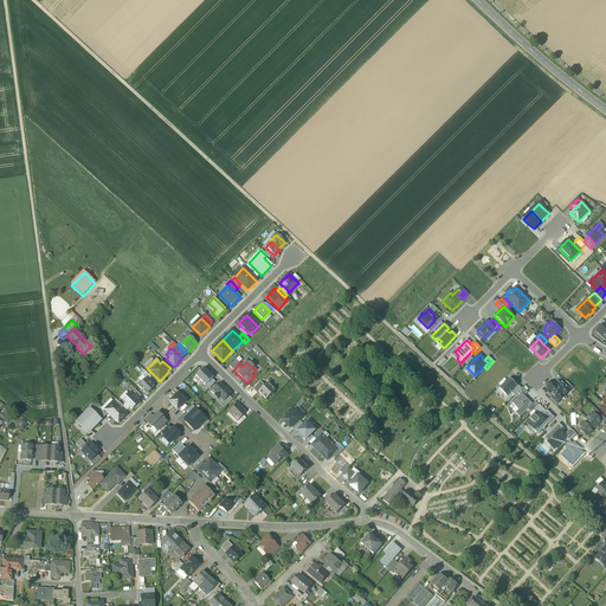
[(204,368),(194,376),(205,387),(212,380),(213,378),(204,368)]
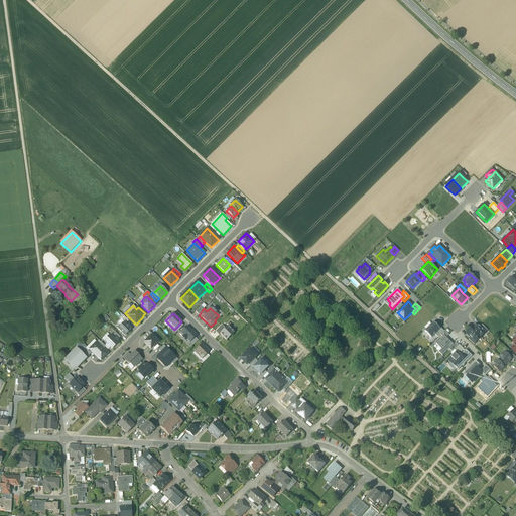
[(123,315),(120,318),(124,323),(126,325),(128,321),(123,315)]
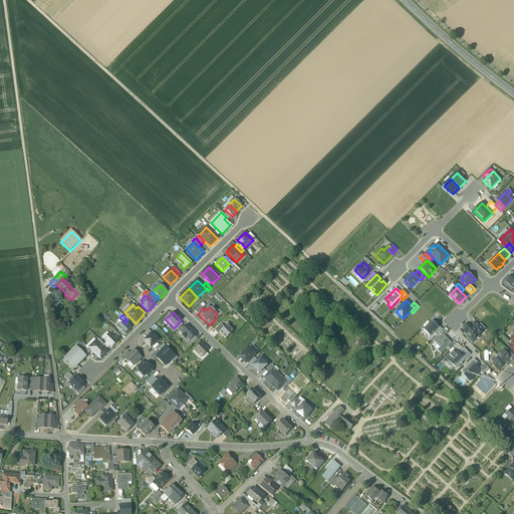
[(119,324),(116,327),(124,334),(131,328),(125,323),(123,321),(119,324)]
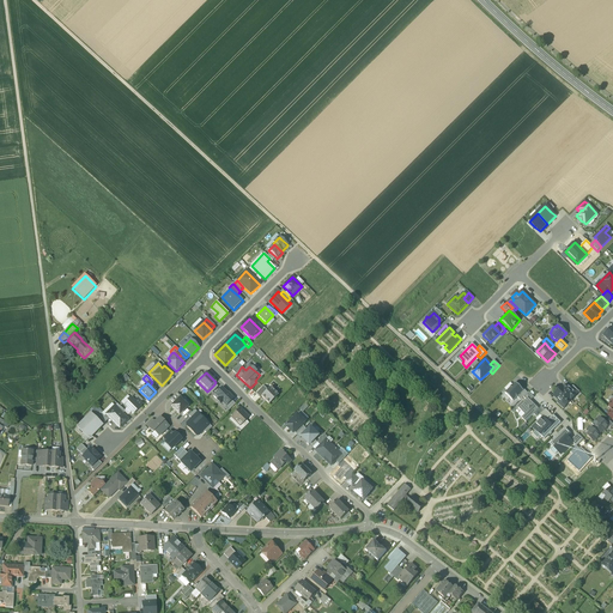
[(507,393),(505,394),(513,401),(517,398),(523,390),(516,383),(513,387),(507,393)]
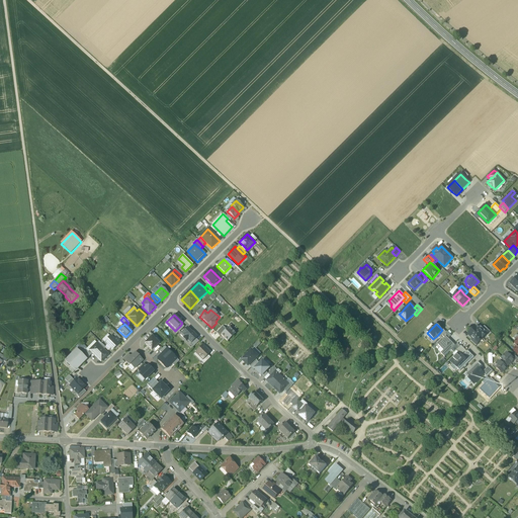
[(184,327),(181,325),(175,331),(178,334),(184,327)]
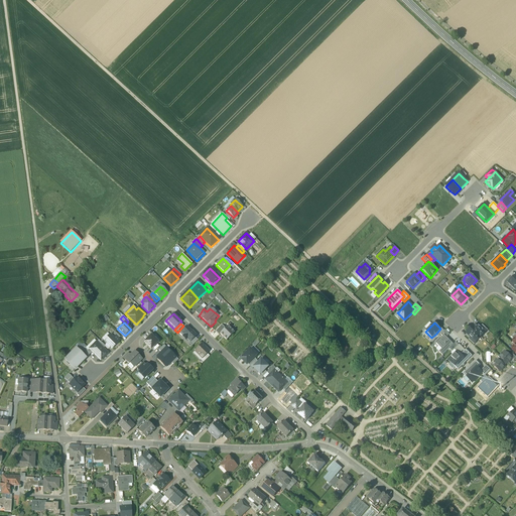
[(477,325),(475,327),(474,326),(466,334),(471,338),(476,342),(485,333),(485,332),(480,328),(477,325)]
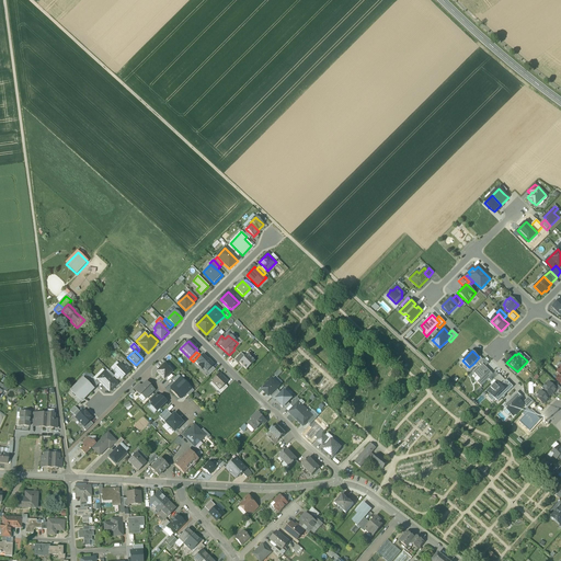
[(241,354),(235,361),(238,364),(239,363),(244,357),(241,354)]
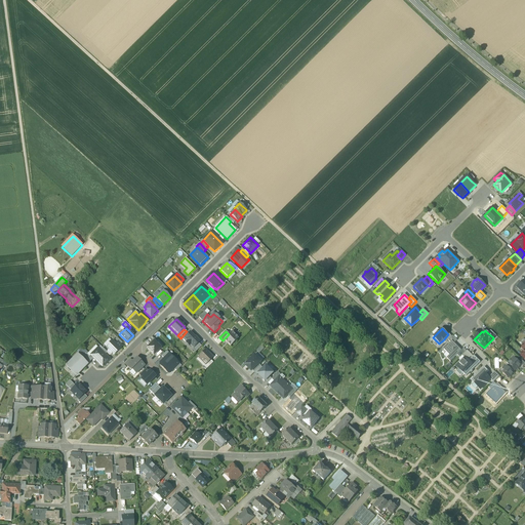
[(229,334),(224,339),(231,347),(238,338),(232,331),(229,334)]
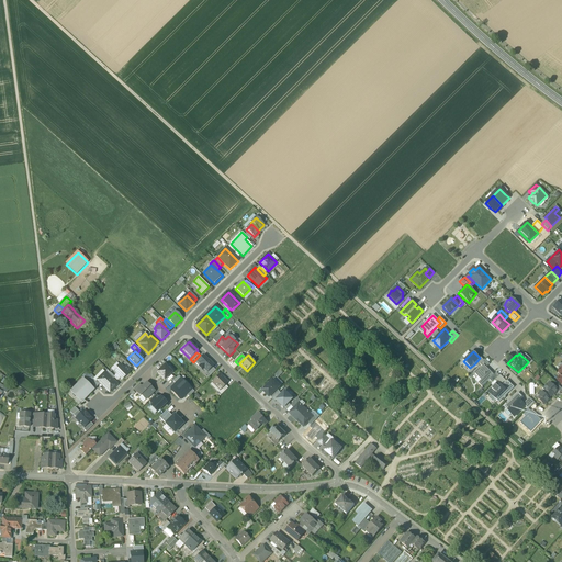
[(213,366),(203,356),(197,363),(199,366),(198,368),(202,372),(204,370),(206,372),(212,367),(213,366)]
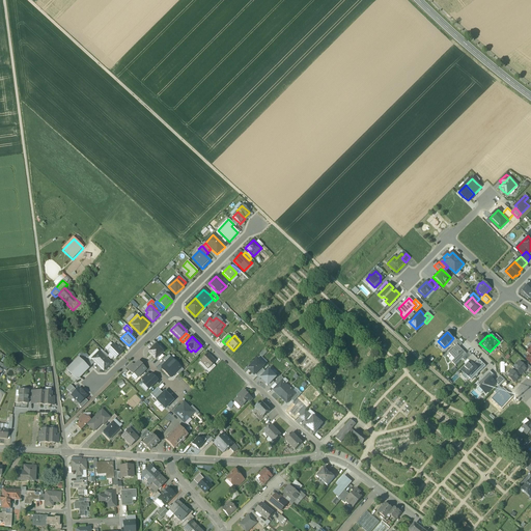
[(454,338),(448,344),(451,347),(457,341),(454,338)]
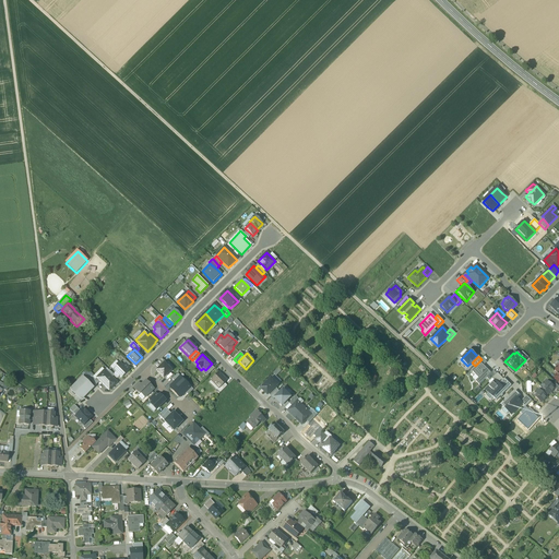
[(156,366),(159,369),(164,364),(165,363),(162,359),(156,366)]
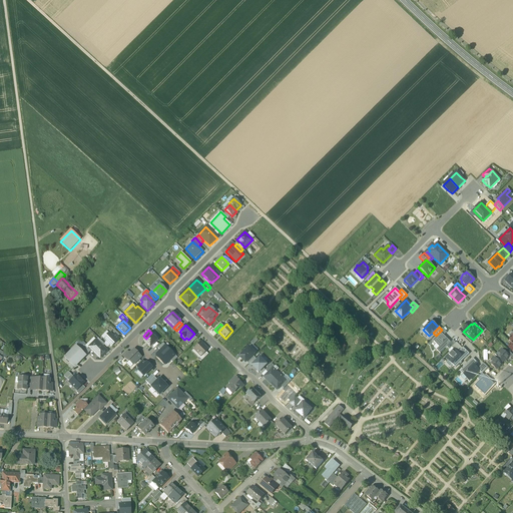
[(110,333),(104,339),(107,342),(104,345),(107,347),(109,345),(111,347),(117,340),(115,338),(118,335),(114,331),(111,334),(110,333)]
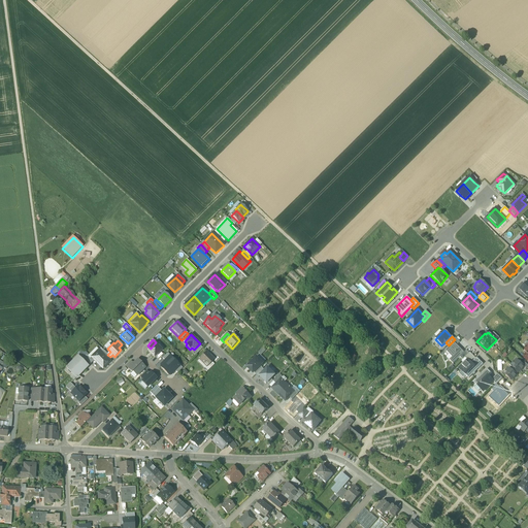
[(151,349),(149,351),(155,357),(161,351),(155,343),(151,349)]
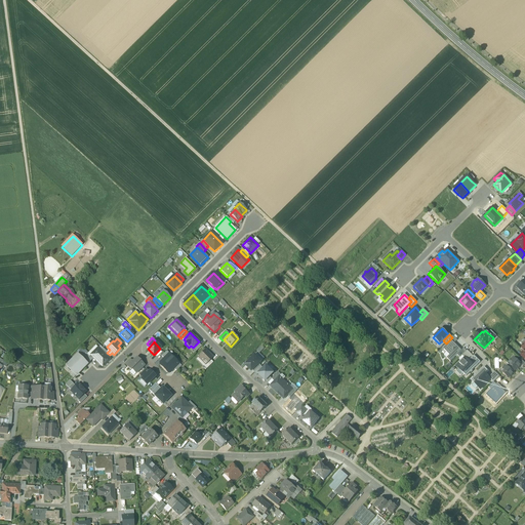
[(454,344),(452,341),(450,342),(444,350),(449,356),(447,359),(450,362),(456,355),(461,351),(454,344)]
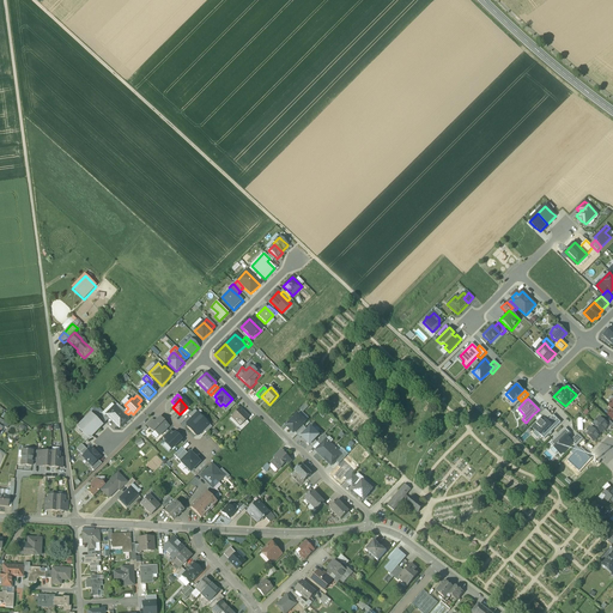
[(235,405),(231,400),(225,406),(224,407),(229,412),(235,405)]
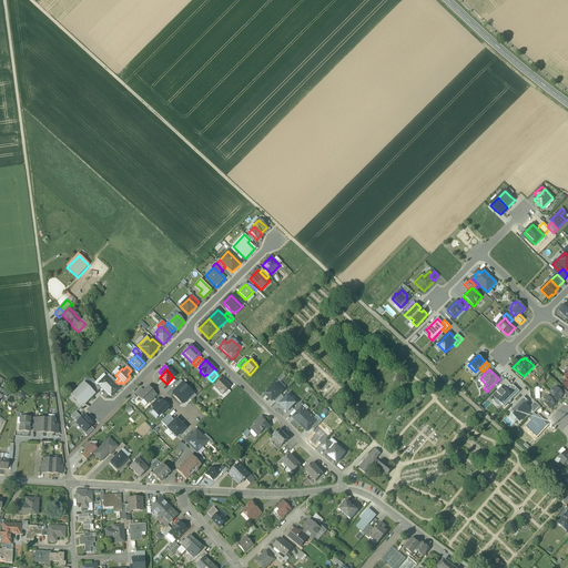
[(107,377),(99,384),(101,387),(111,397),(119,389),(109,379),(107,377)]
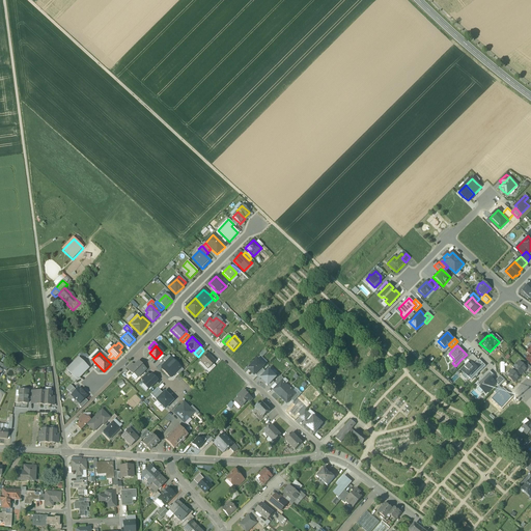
[(469,353),(462,359),(466,362),(468,360),(472,356),(469,353)]
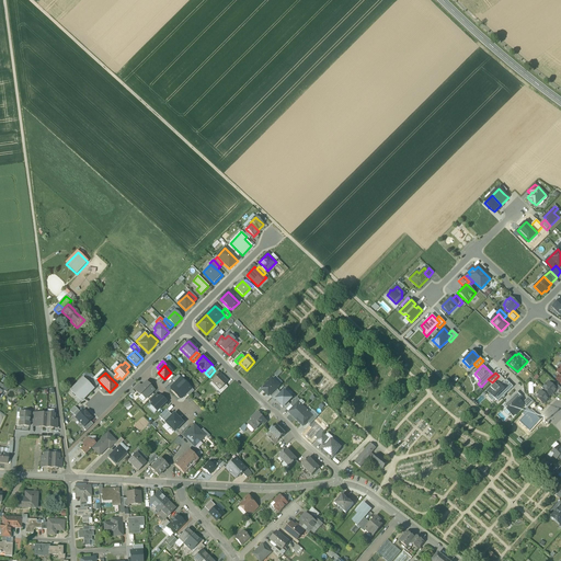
[(219,375),(212,381),(219,389),(219,390),(225,385),(227,382),(225,379),(222,377),(219,375)]
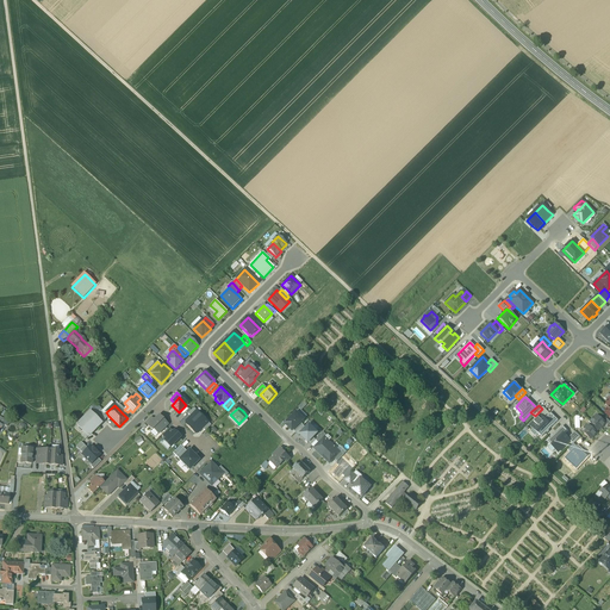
[(540,416),(545,419),(549,415),(542,408),(542,409),(537,414),(540,416)]
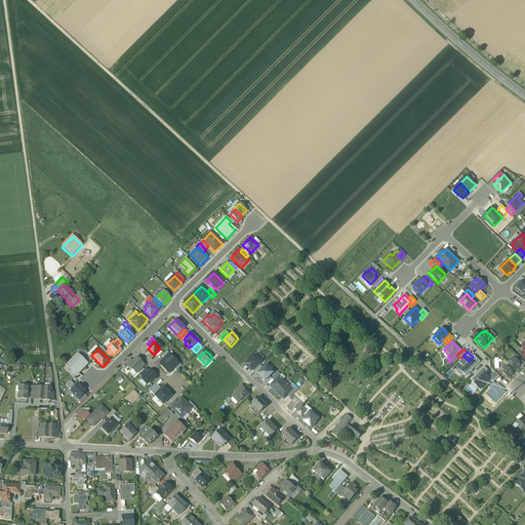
[(94,358),(93,358),(91,355),(89,357),(86,353),(84,355),(90,362),(94,358)]
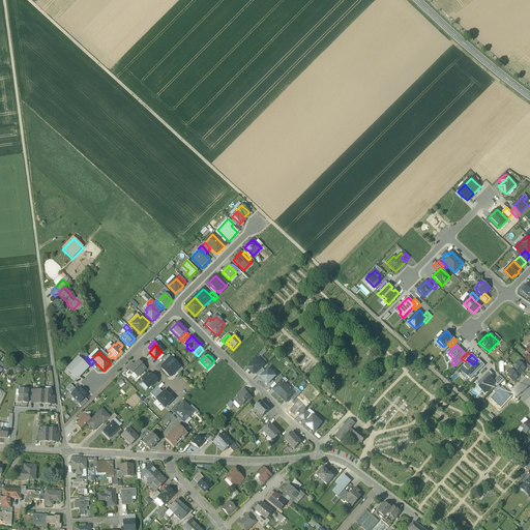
[(159,367),(165,373),(175,361),(171,357),(159,367)]
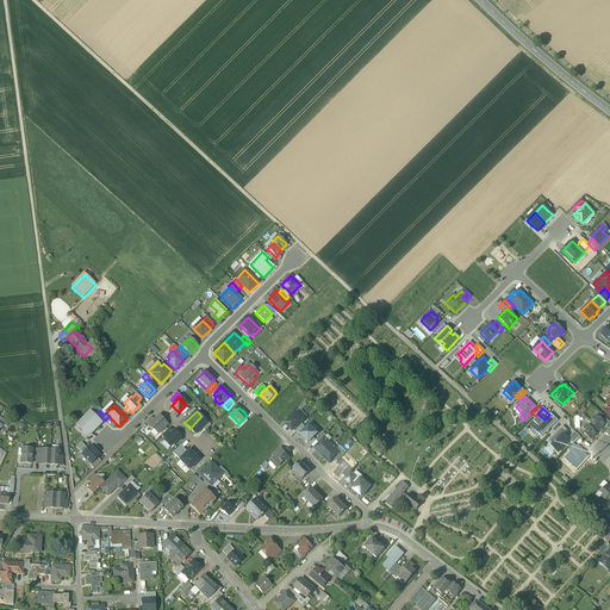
[(91,412),(76,425),(88,437),(99,425),(94,419),(95,418),(91,412)]
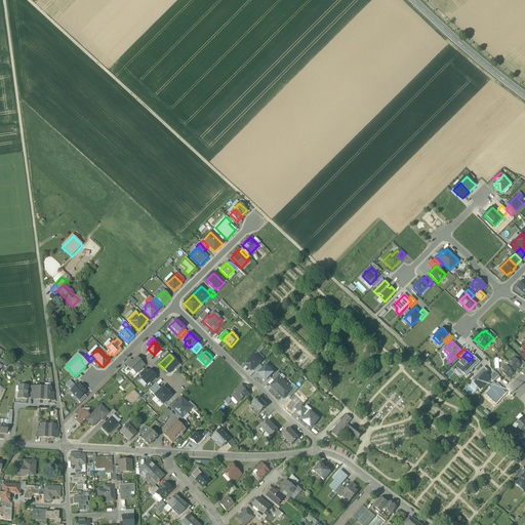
[(255,355),(245,365),(251,371),(252,370),(258,364),(261,362),(255,355)]
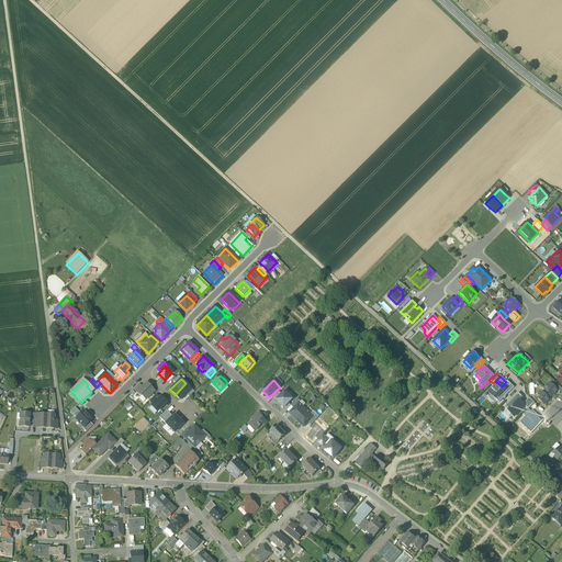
[(497,383),(487,393),(498,403),(514,388),(507,381),(506,382),(502,386),(497,383)]
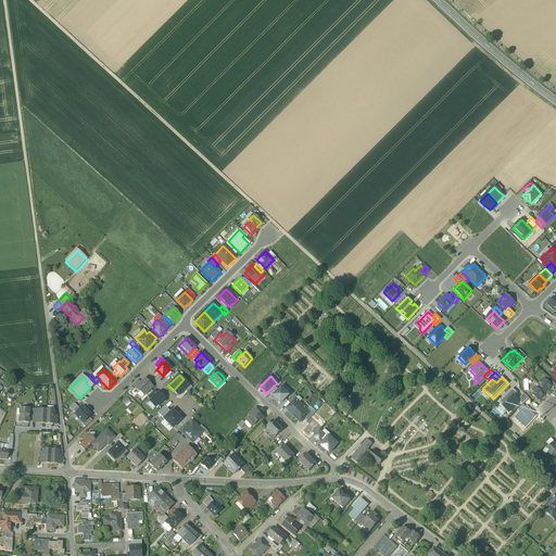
[(144,378),(135,388),(143,396),(153,387),(144,378)]
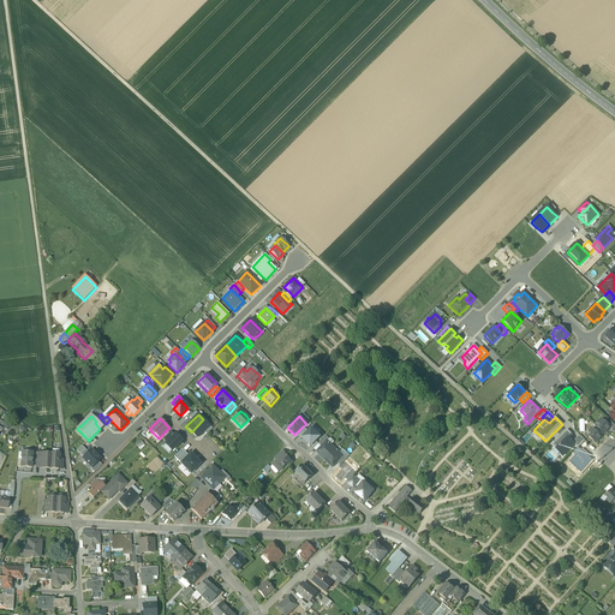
[(240,427),(232,418),(230,421),(238,429),(239,429),(240,427)]
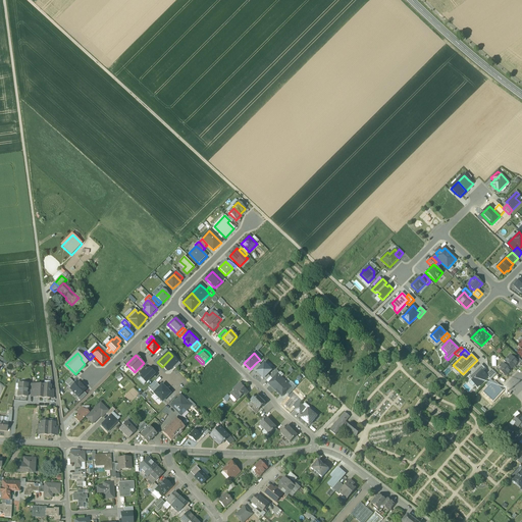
[(162,367),(168,372),(178,362),(172,356),(162,367)]
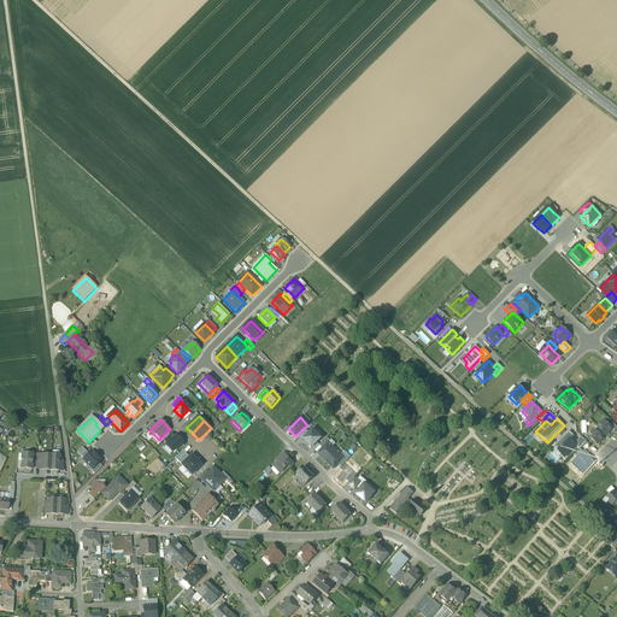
[(610,425),(604,421),(600,424),(601,425),(599,428),(605,434),(606,435),(611,429),(611,430),(612,429),(613,428),(610,425)]
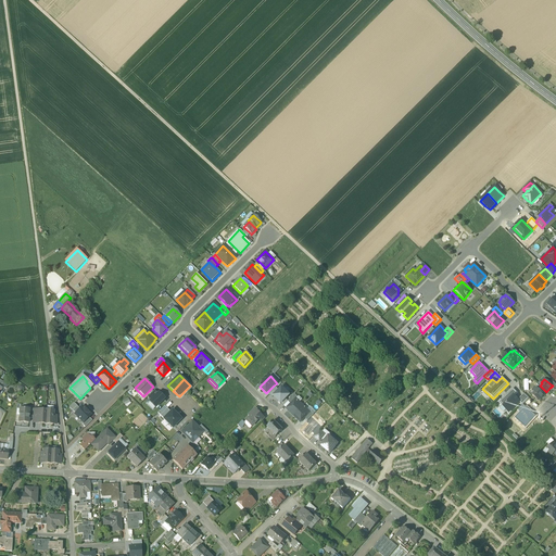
[(223,381),(217,387),(217,386),(216,388),(218,391),(226,383),(223,381)]
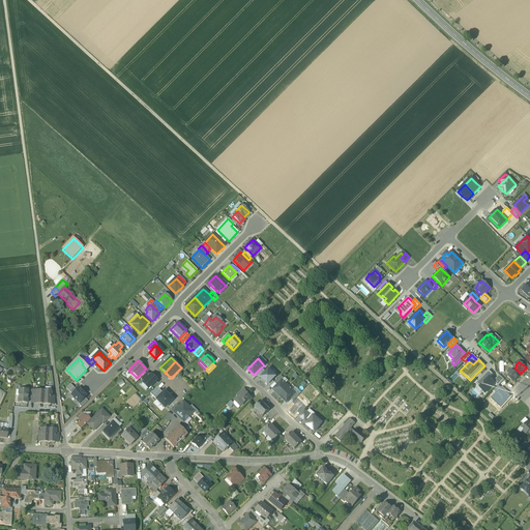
[(261,367),(255,374),(257,376),(264,370),(261,367)]
